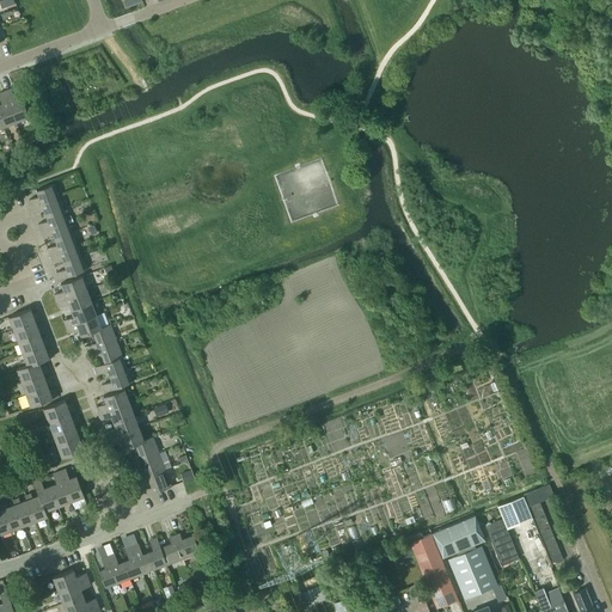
[(5,91),(16,122),(29,116),(22,96),(14,98),(11,89),(5,91)]
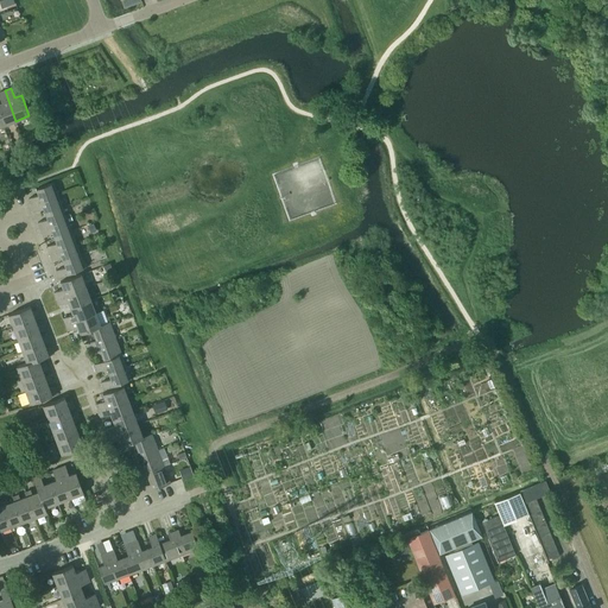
[(0,102),(0,116),(2,126),(16,121),(5,90),(0,92),(0,97),(1,102),(0,102)]
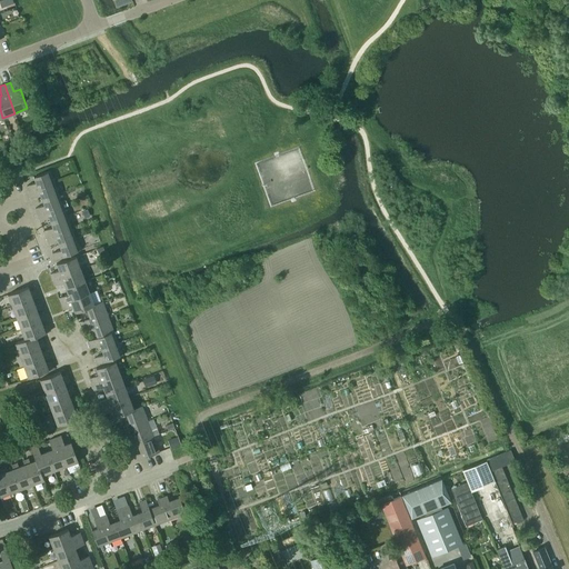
[(27,186),(29,191),(55,182),(50,170),(33,177),(36,182),(27,186)]
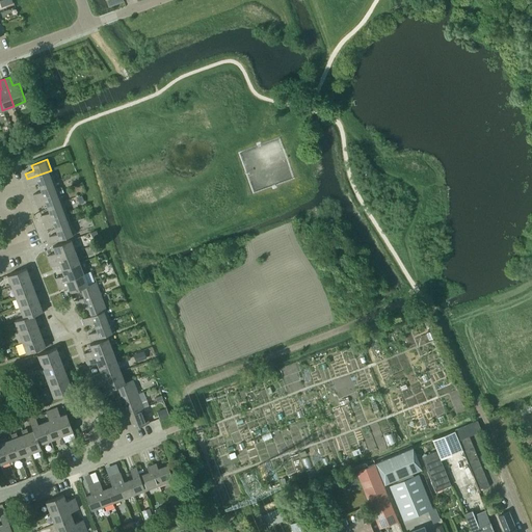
[(40,186),(55,181),(51,170),(27,179),(29,185),(37,182),(40,186)]
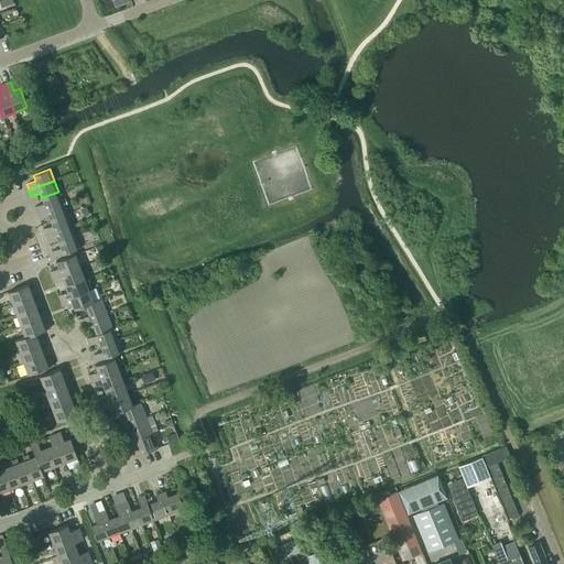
[(35,206),(38,212),(63,203),(58,192),(42,197),(44,203),(35,206)]
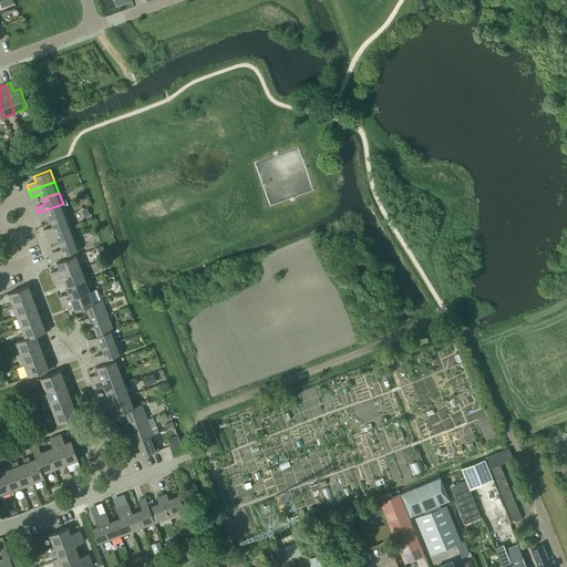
[(49,216),(51,222),(68,215),(63,204),(38,213),(40,219),(49,216)]
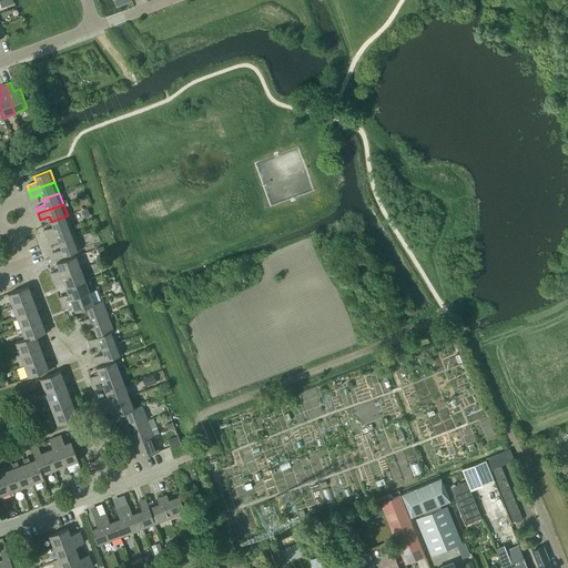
[(46,236),(71,226),(68,215),(51,222),(52,226),(43,230),(46,236)]
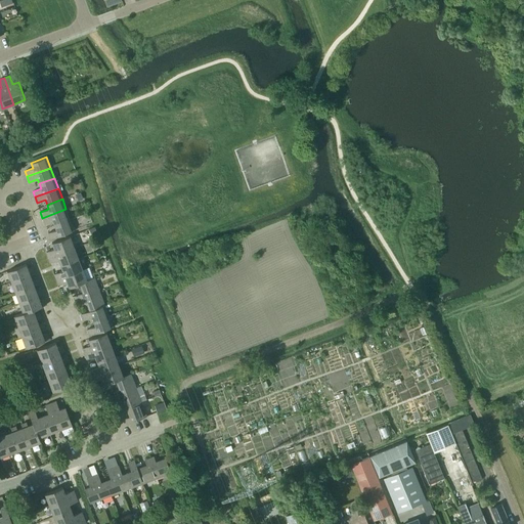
[(52,220),(54,225),(70,219),(66,209),(42,218),(45,223),(52,220)]
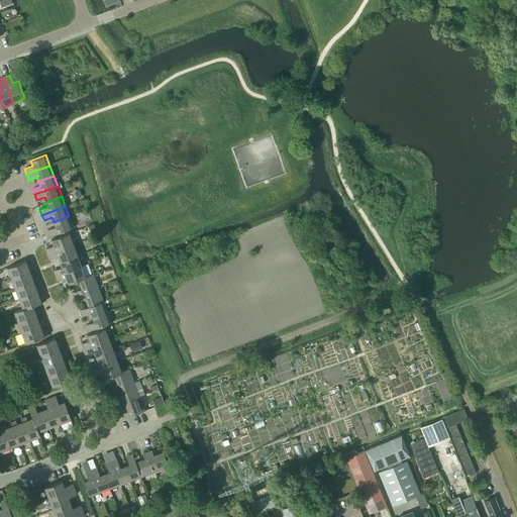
[(49,235),(73,227),(69,216),(54,222),(56,226),(47,229),(49,235)]
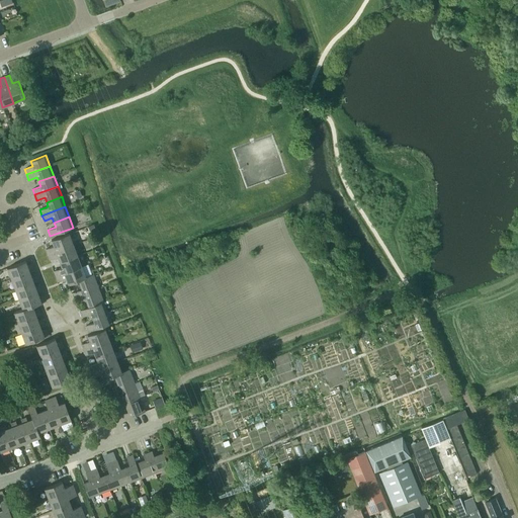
[(48,254),(73,245),(69,233),(52,240),(54,246),(46,249),(48,254)]
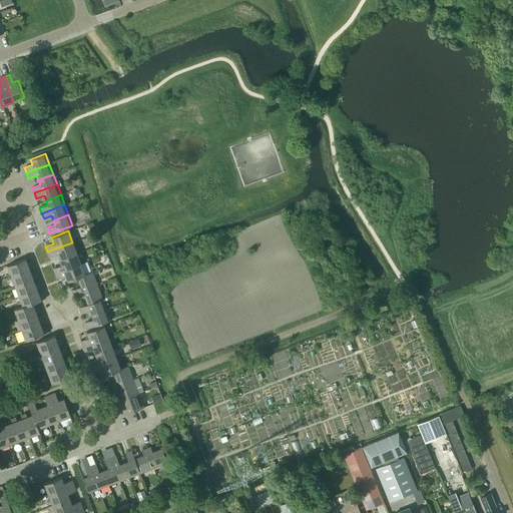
[(57,254),(59,260),(76,252),(72,242),(47,251),(49,258),(57,254)]
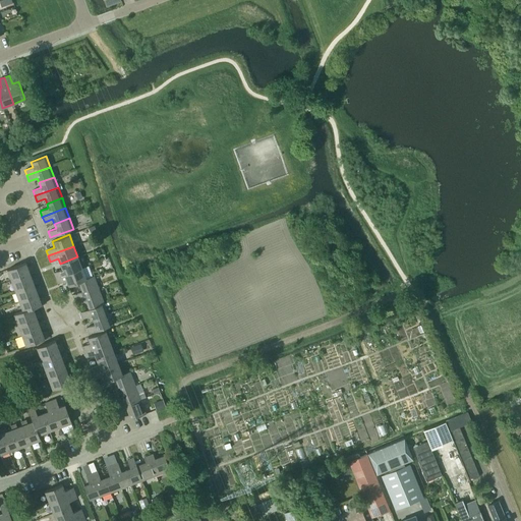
[(54,272),(56,278),(81,268),(77,256),(60,264),(62,269),(54,272)]
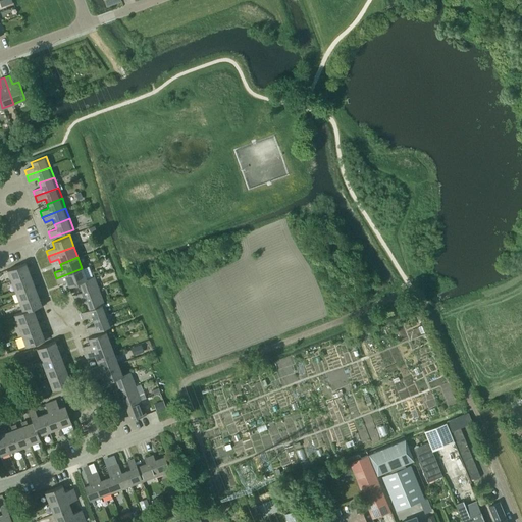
[(7,270),(11,280),(30,274),(35,272),(32,266),(28,267),(25,263),(7,270)]
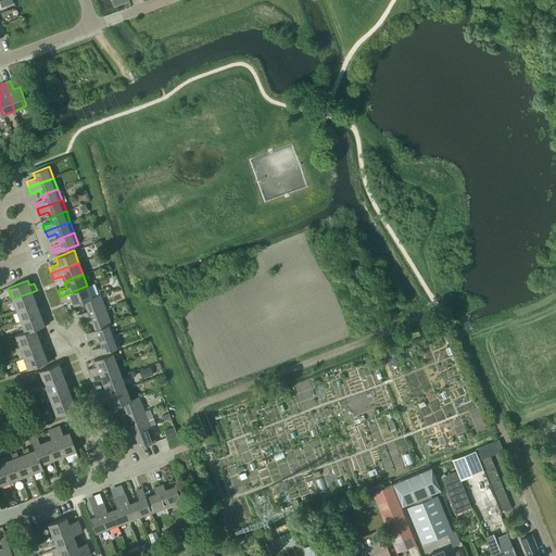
[(91,298),(87,286),(60,297),(62,302),(71,299),(73,305),(84,301),(84,300),(91,298)]
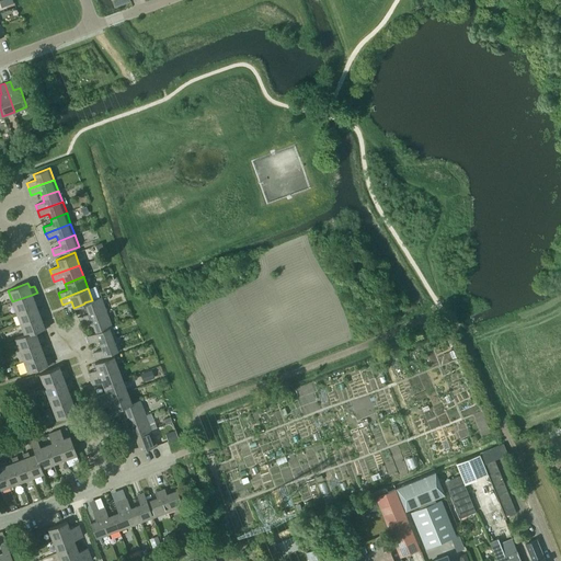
[(41,304),(38,297),(33,299),(32,295),(12,301),(16,312),(35,306),(36,306),(41,304)]
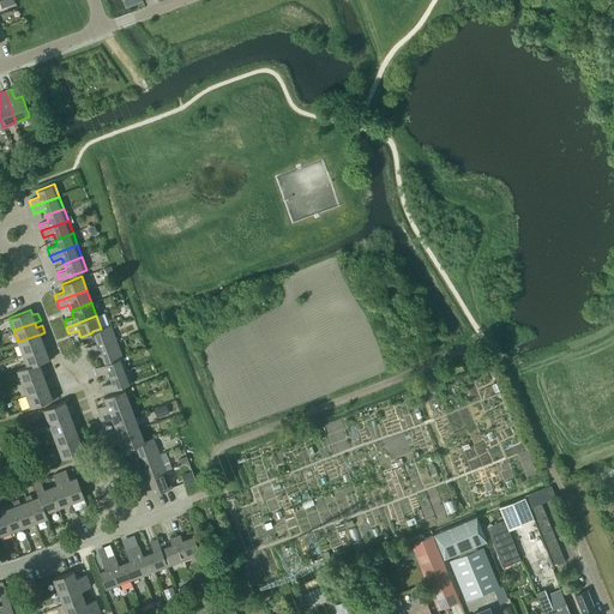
[(94,350),(116,342),(110,325),(101,329),(92,331),(92,332),(97,343),(91,345),(94,350)]
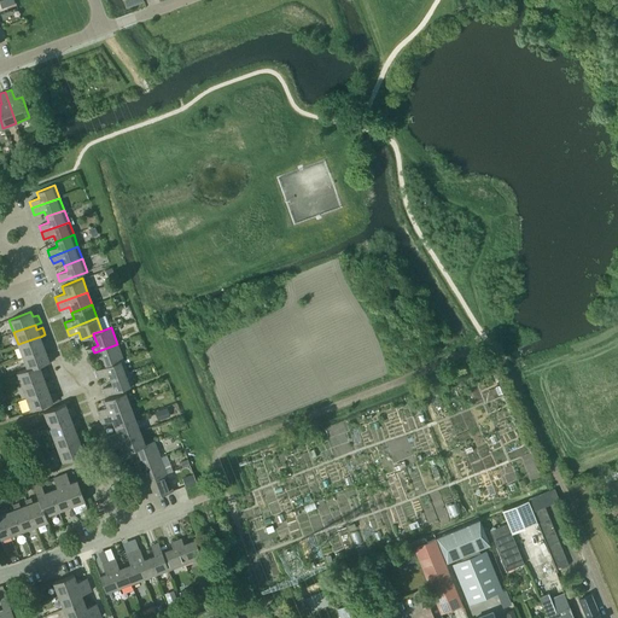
[(18,344),(23,357),(44,349),(50,347),(47,339),(41,342),(40,337),(39,337),(18,344)]
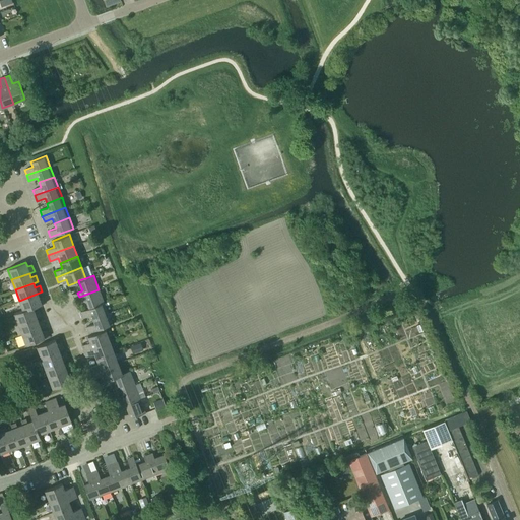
[(88,308),(104,303),(99,289),(79,297),(80,301),(85,300),(88,308)]
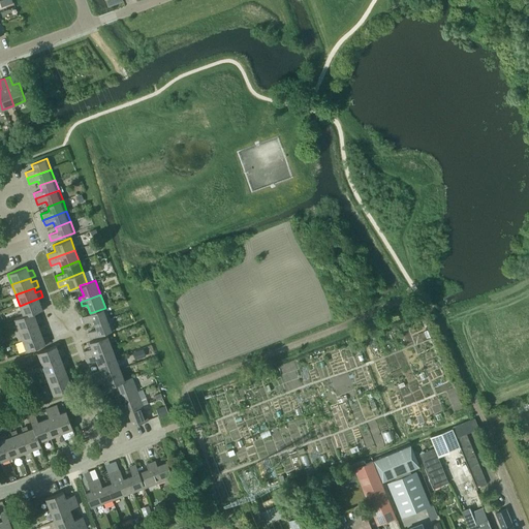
[(32,313),(39,310),(47,307),(44,301),(39,303),(37,299),(20,306),(23,315),(32,312),(32,313)]
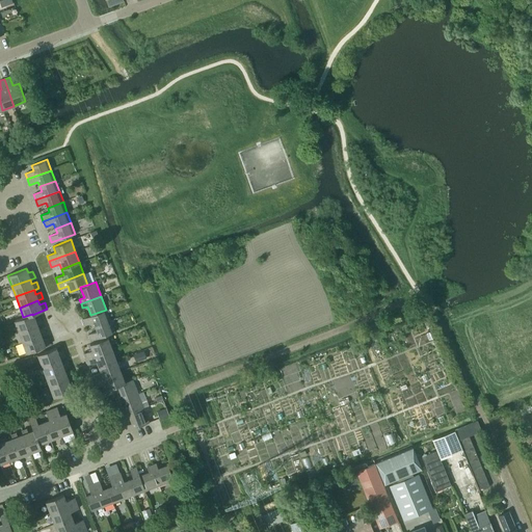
[(95,326),(110,320),(106,310),(90,315),(82,318),(85,324),(94,321),(95,326)]
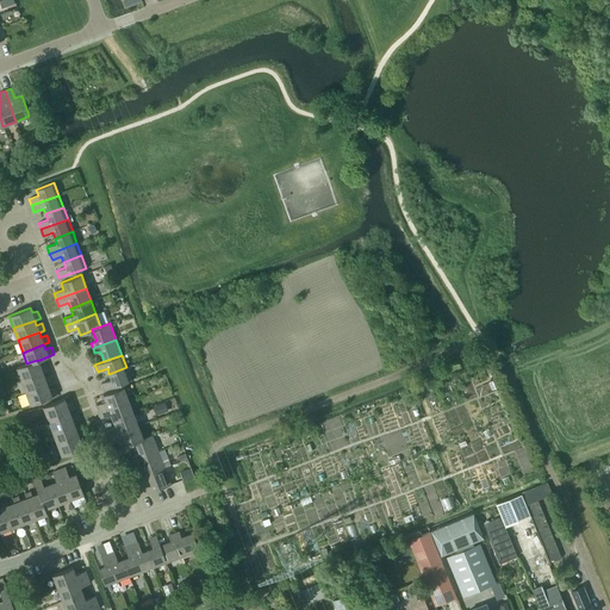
[(39,365),(37,361),(37,360),(26,363),(16,367),(20,380),(42,372),(42,373),(48,371),(45,362),(39,365)]
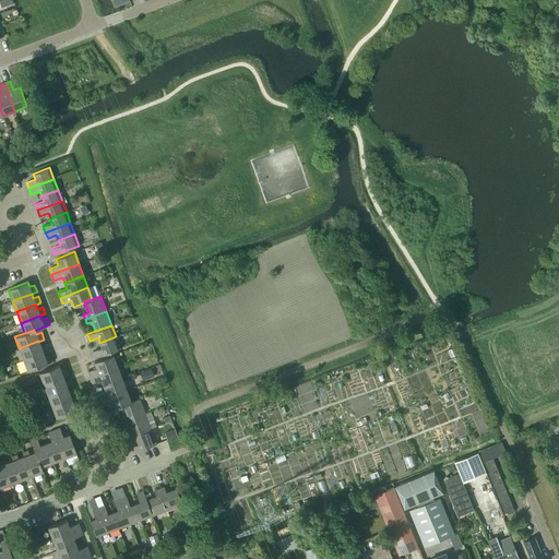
[(95,357),(120,348),(116,336),(99,343),(102,347),(93,351),(95,357)]
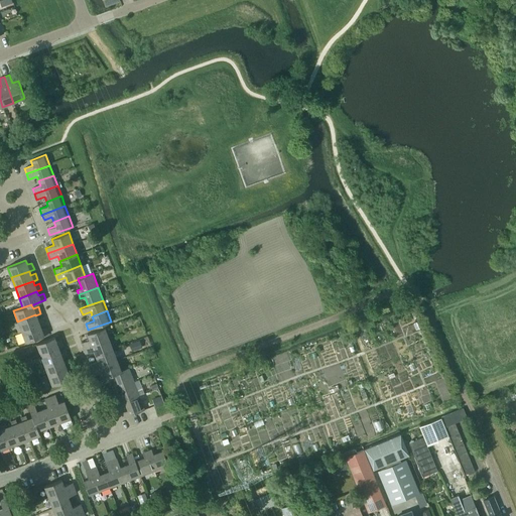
[(37,318),(35,315),(35,314),(17,321),(21,332),(39,325),(39,326),(44,324),(42,317),(37,318)]
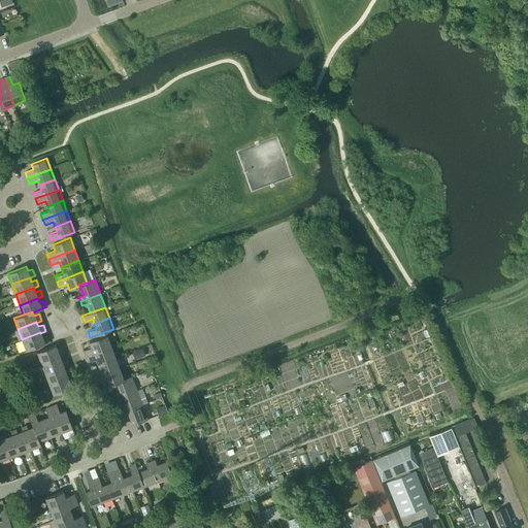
[(41,337),(40,333),(40,332),(22,339),(26,351),(50,341),(46,335),(41,337)]
